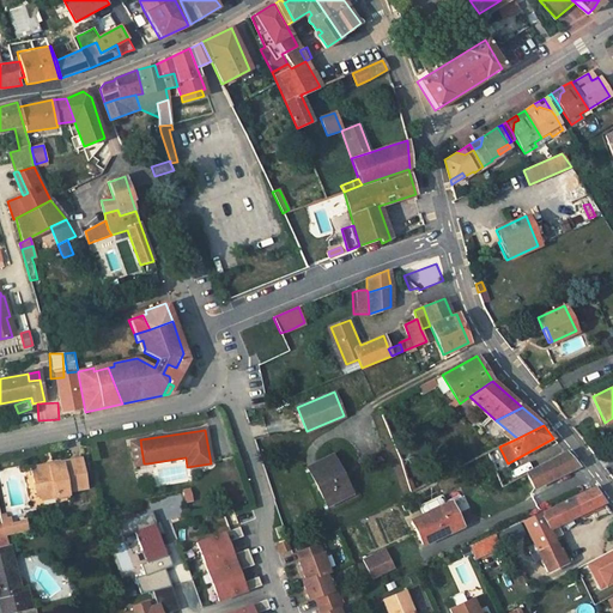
[(144,463),(141,449),(140,439),(138,441),(129,442),(134,466),(144,463)]
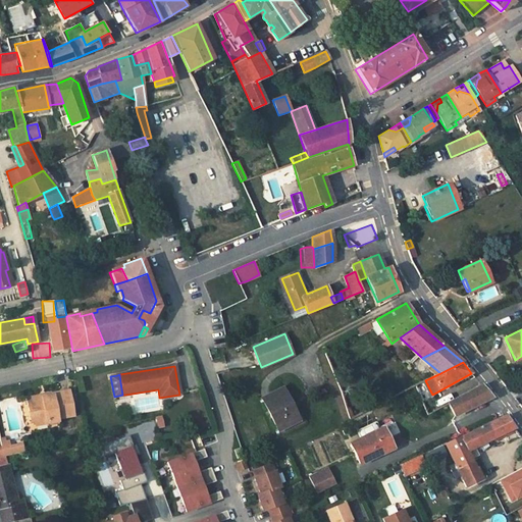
[(491,398),(481,384),(448,403),(455,416),(491,398)]
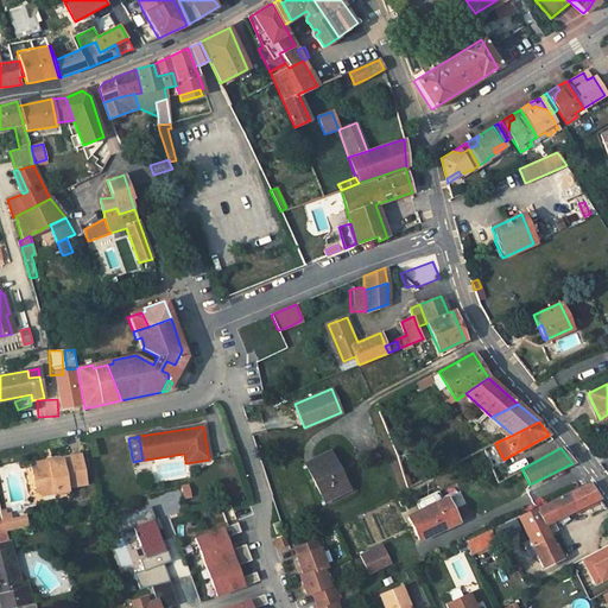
[(329,451),(305,463),(324,500),(348,488),(329,451)]
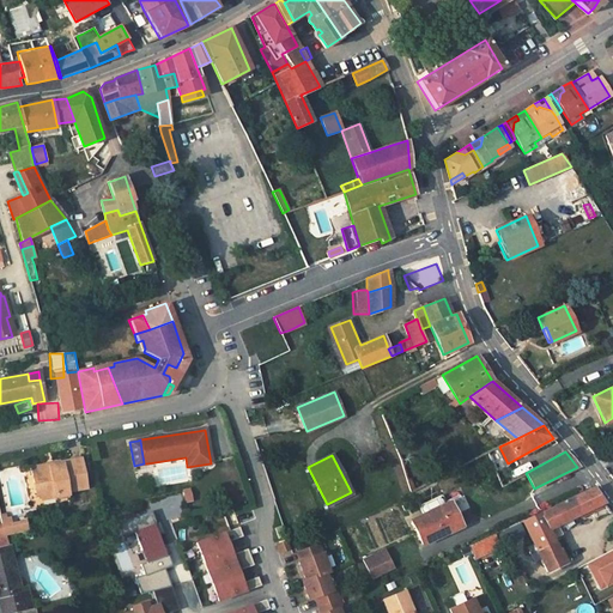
[(36,496),(42,495),(53,492),(54,498),(68,495),(68,491),(86,487),(80,459),(61,461),(61,465),(48,467),(48,463),(34,466),(36,479),(34,480),(36,496)]
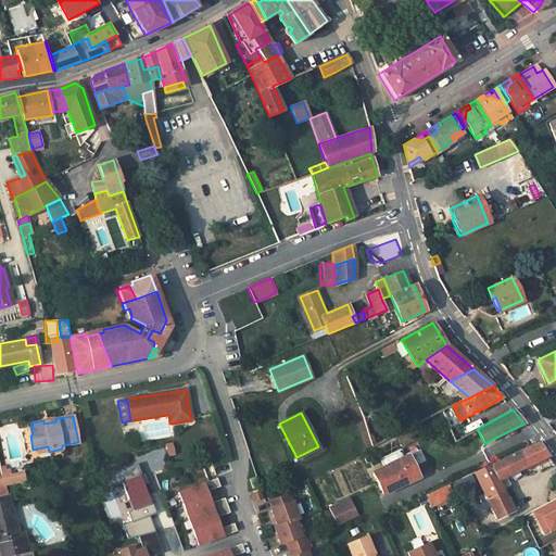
[(483,493),(485,500),(503,491),(496,480),(547,456),(538,443),(474,474),(483,493)]
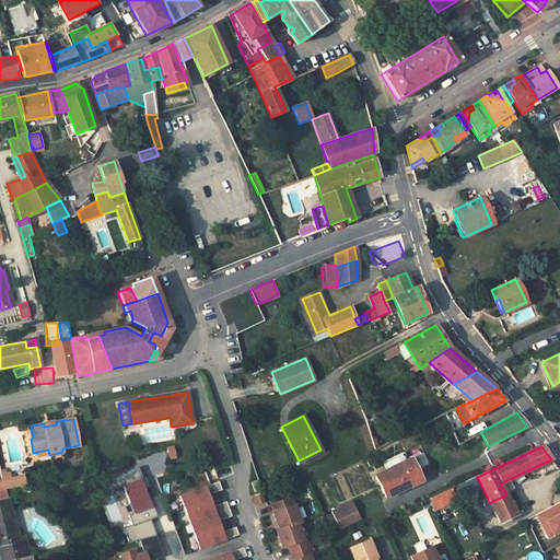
[(384,463),(387,470),(407,461),(404,454),(384,463)]
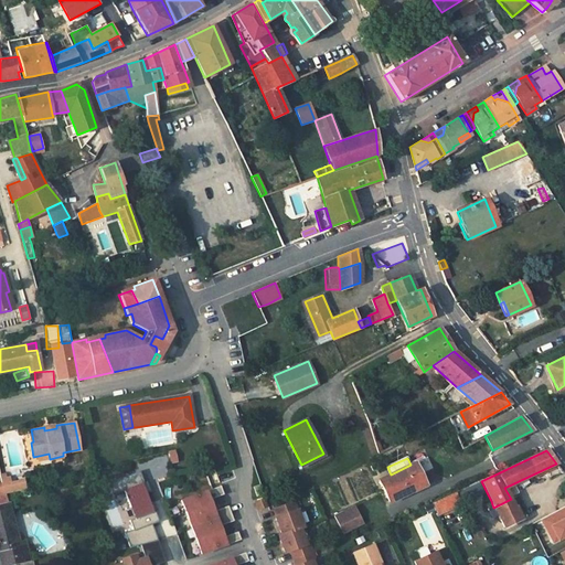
[(415,462),(411,465),(391,475),(379,480),(388,502),(426,484),(415,462)]
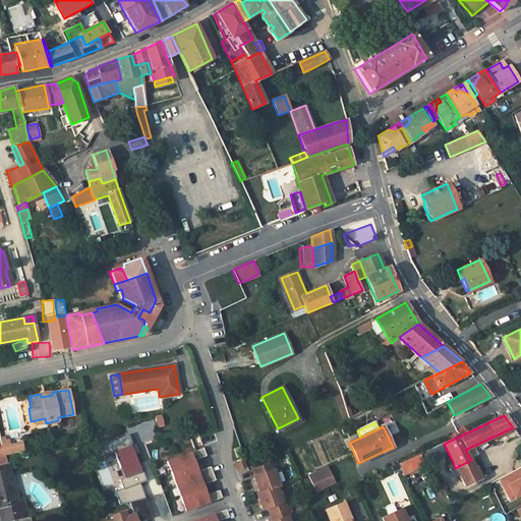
[(146,520),(152,518),(139,483),(147,481),(142,471),(140,472),(137,463),(134,455),(131,446),(127,436),(98,446),(102,457),(113,453),(118,468),(120,467),(123,478),(118,480),(121,489),(113,491),(118,506),(127,503),(131,515),(124,517),(123,512),(111,517),(112,520),(146,520)]
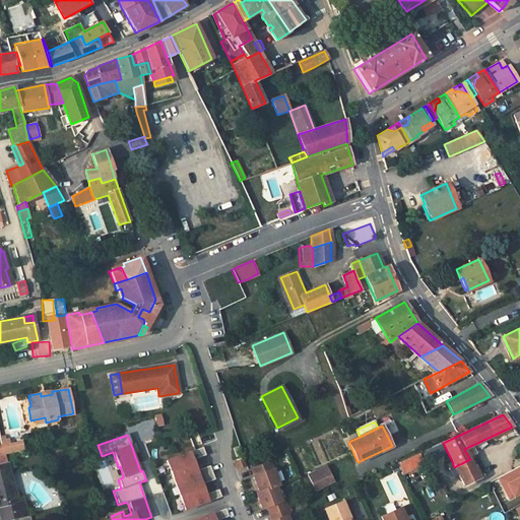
[(3,455),(18,452),(22,451),(21,444),(10,446),(9,441),(6,441),(1,442),(2,448),(3,455)]
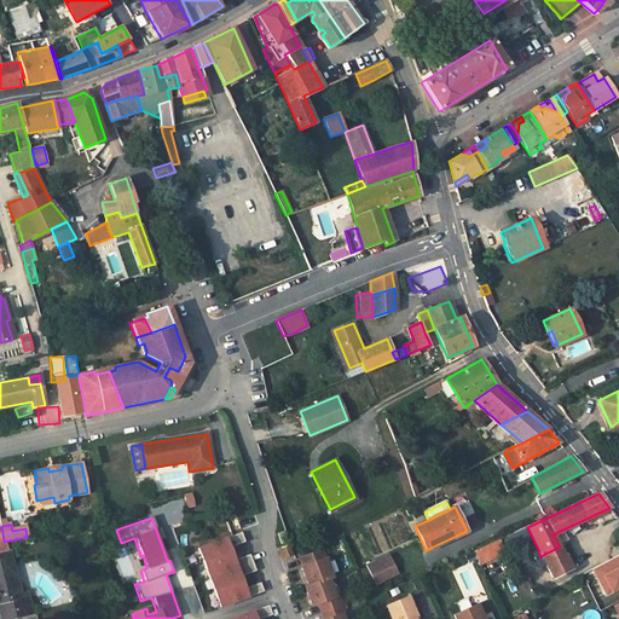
[(521,528),(512,532),(518,544),(527,541),(521,528)]
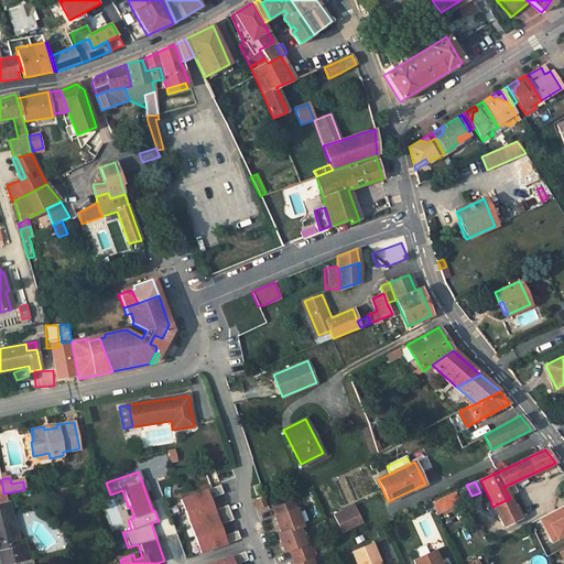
[(234,520),(228,505),(214,510),(209,499),(224,494),(220,485),(181,499),(201,553),(240,539),(237,531),(224,535),(219,525),(234,520)]
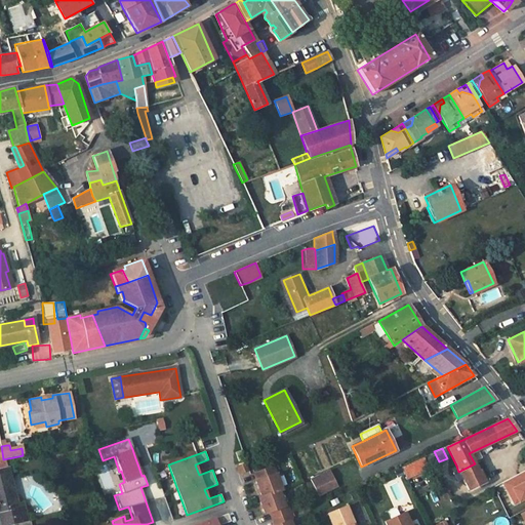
[(427,468),(439,461),(434,451),(421,457),(423,462),(427,468)]
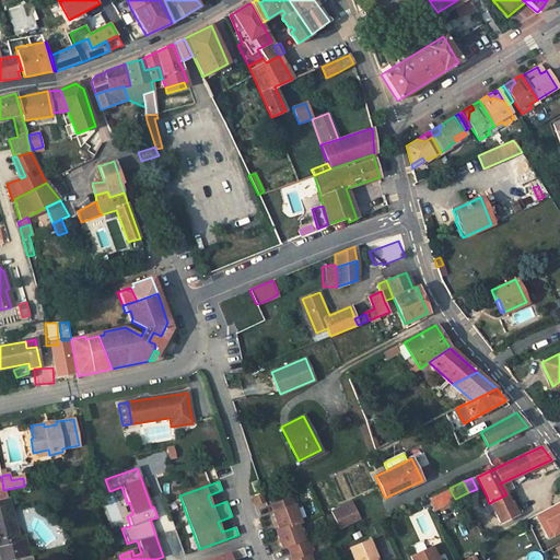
[(434,510),(448,502),(446,496),(452,493),(450,488),(429,499),(434,510)]
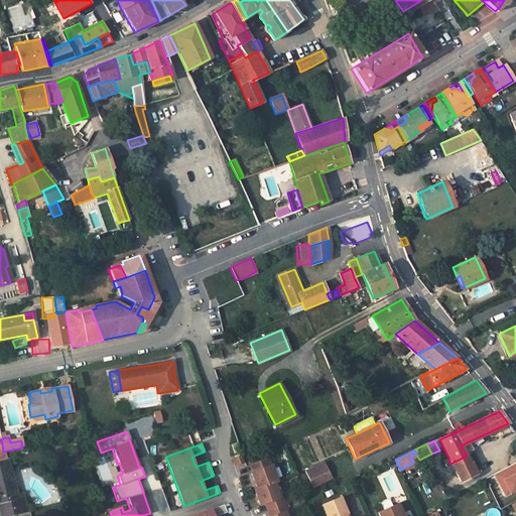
[(245,463),(243,456),(235,458),(237,465),(245,463)]
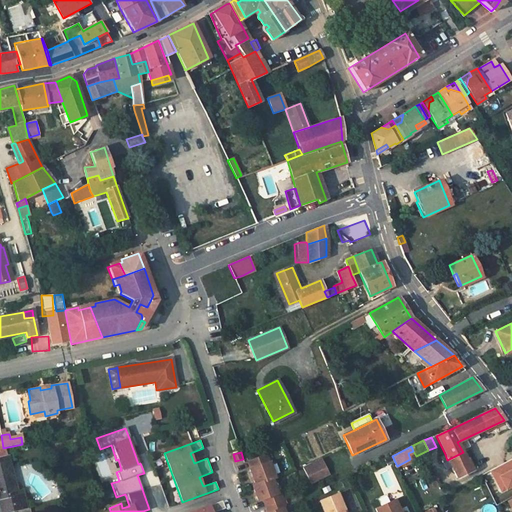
[(471,469),(463,452),(447,460),(456,477),(471,469)]
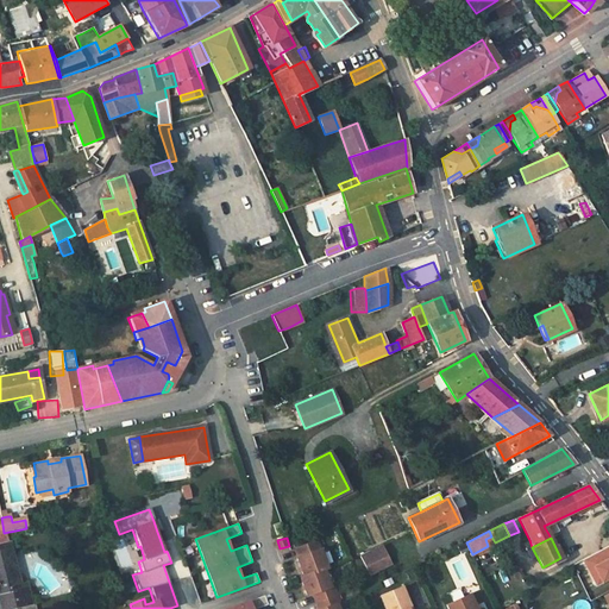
[(321,581),(327,578),(324,569),(327,567),(316,540),(296,548),(299,557),(297,558),(303,576),(301,577),(305,588),(321,581)]
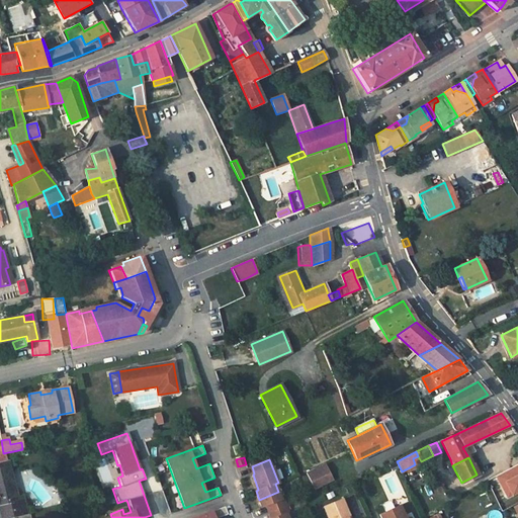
[(7,463),(0,464),(0,511),(1,517),(5,517),(25,513),(21,497),(16,498),(7,463)]
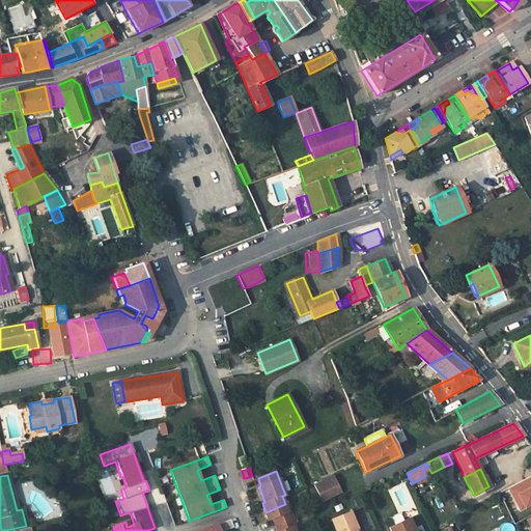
[(99,478),(105,496),(115,493),(109,475),(99,478)]
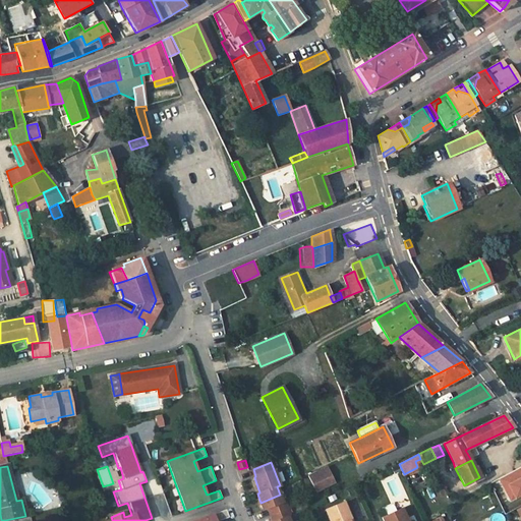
[(520,466),(497,479),(507,501),(520,494),(520,466)]
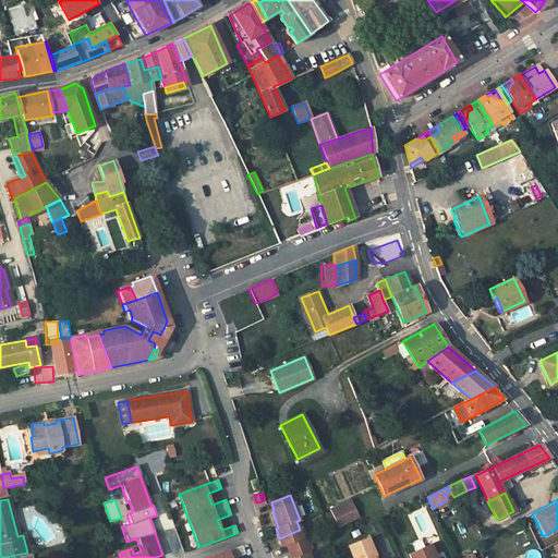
[(331,509),(336,519),(354,510),(349,500),(331,509)]
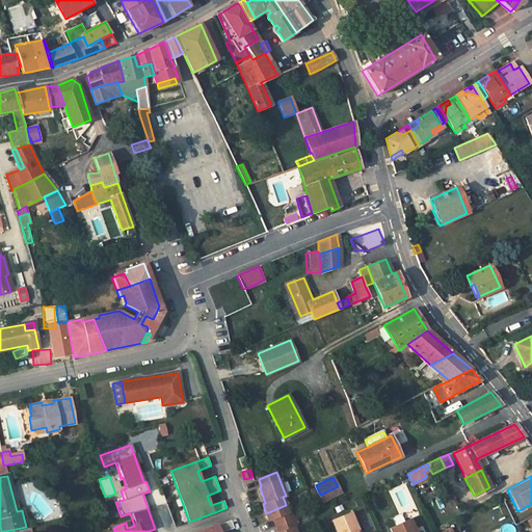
[(341,493),(338,486),(320,495),(324,502),(341,493)]
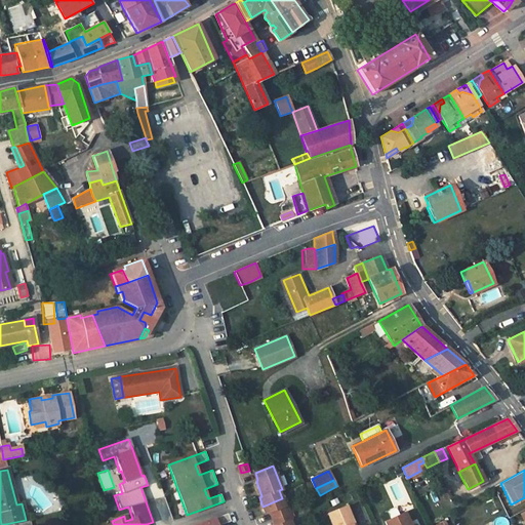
[(282,498),(277,500),(263,507),(266,514),(270,513),(274,524),(291,524),(290,522),(293,521),(287,505),(285,506),(282,498)]
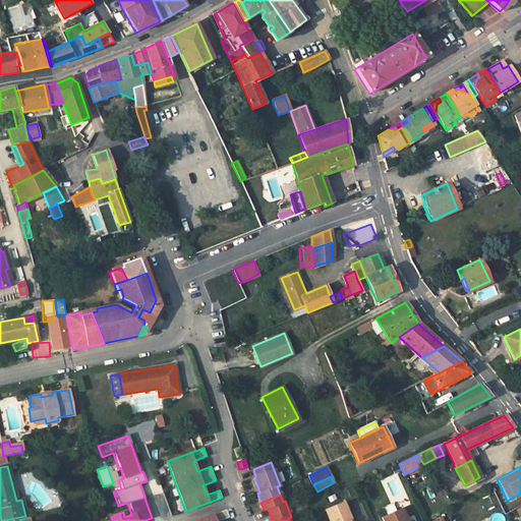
[(101,501),(104,510),(114,507),(112,499),(101,501)]
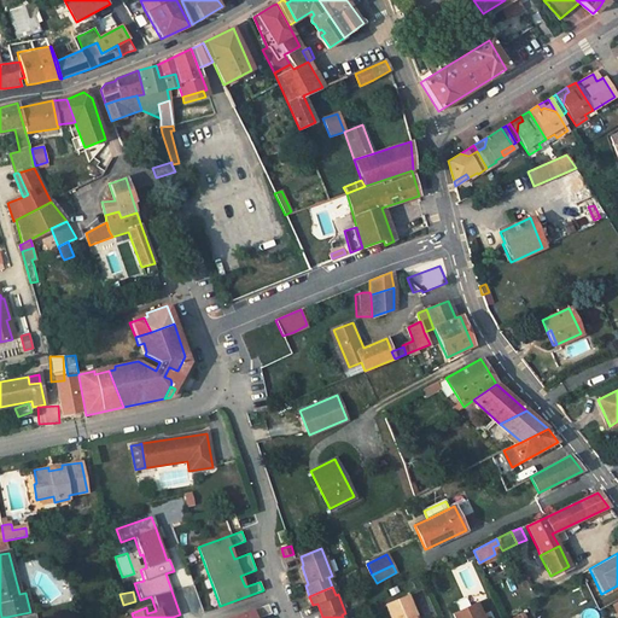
[(415,617),(417,617),(408,598),(386,606),(391,617),(415,617)]
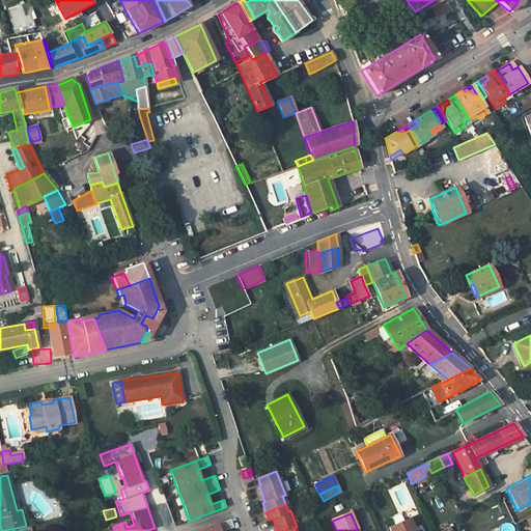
[(415,530),(410,518),(390,527),(391,530),(415,530)]
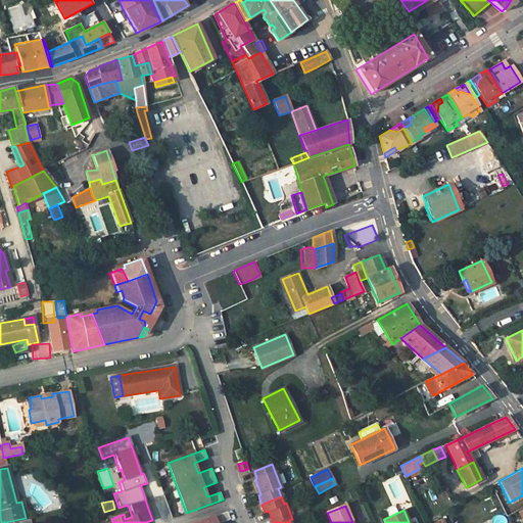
[(220,522),(230,519),(227,512),(195,522),(220,522)]
